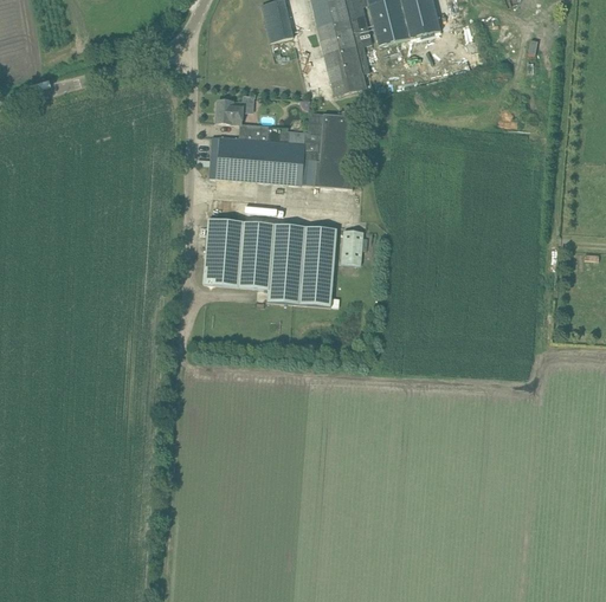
[(260,4),(270,41),(294,37),(284,0),(275,0),(260,4)]
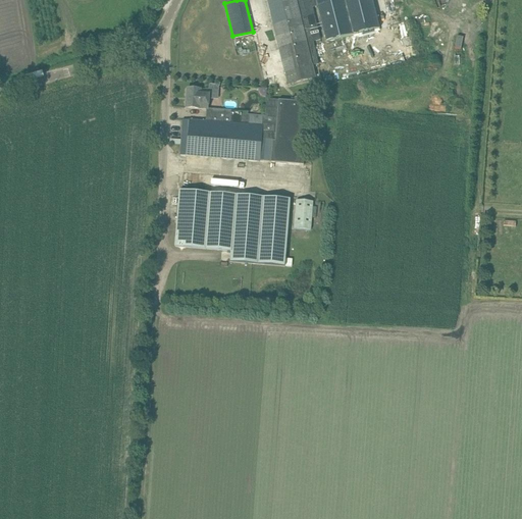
[(267,0),(288,82),(315,74),(312,63),(318,61),(313,39),(320,37),(313,5),(317,4),(326,40),(379,26),(373,0),(267,0)]
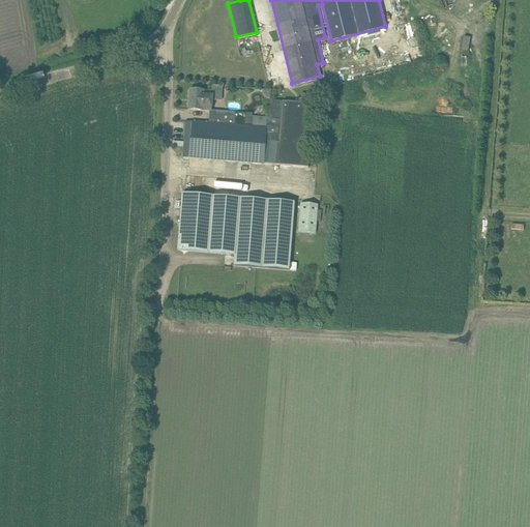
[(211,108),(212,100),(212,89),(203,89),(203,88),(190,87),(189,107),(200,108),(202,108),(211,108)]
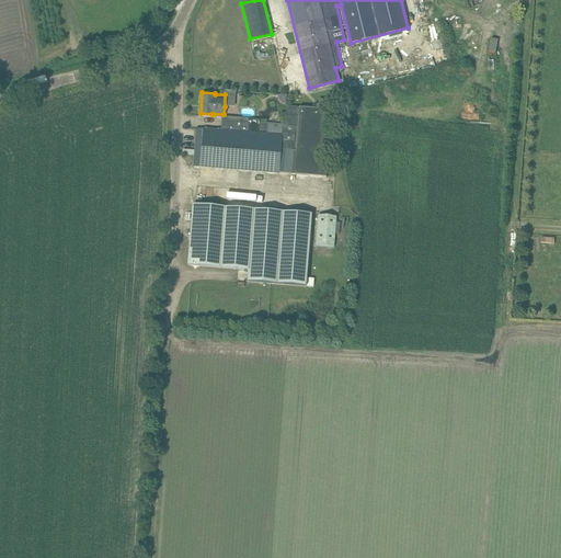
[(285,121),(259,120),(248,118),(247,129),(196,125),(193,164),(327,174),(328,151),(325,151),(330,97),(319,97),(319,102),(317,102),(317,106),(286,103),(285,121)]
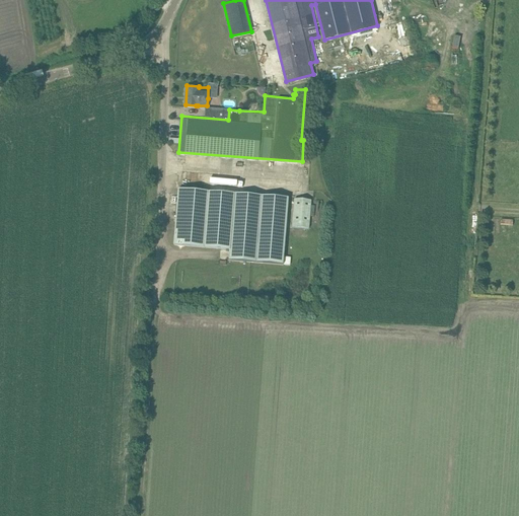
[(222,95),(222,104),(235,104),(235,96),(222,95)]
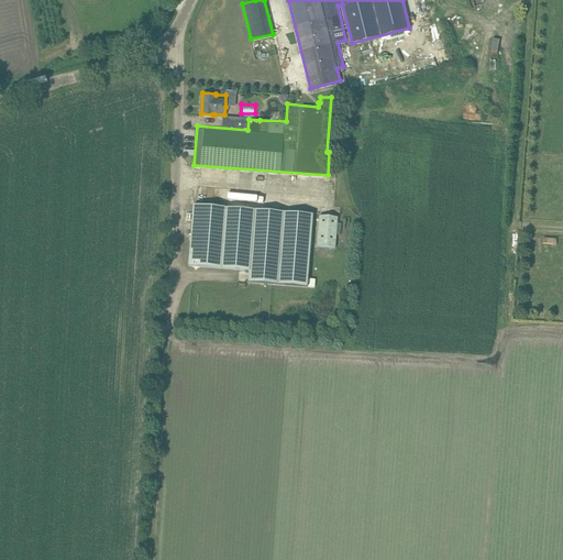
[(189,263),(250,268),(250,280),(308,285),(308,284),(311,284),(312,276),(308,276),(313,212),(194,204),(189,263)]
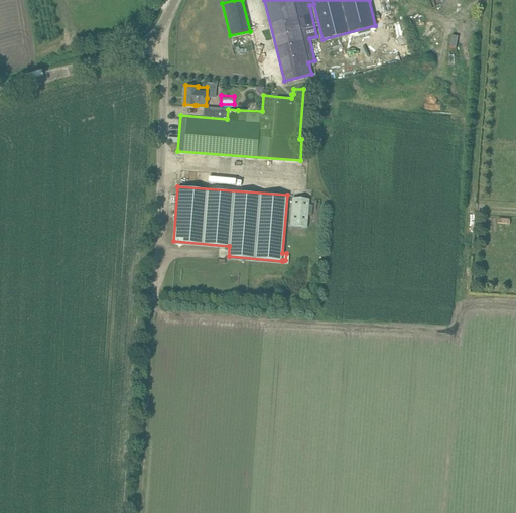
[(292,196),(290,225),(307,226),(309,197),(292,196)]
